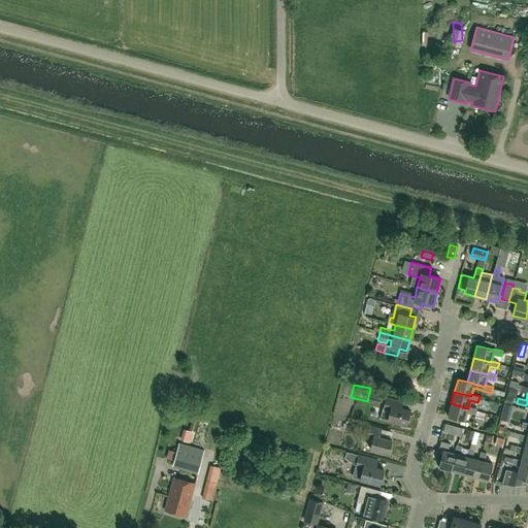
[(405,425),(409,410),(397,407),(399,401),(386,397),(383,408),(390,410),(387,420),(405,425)]
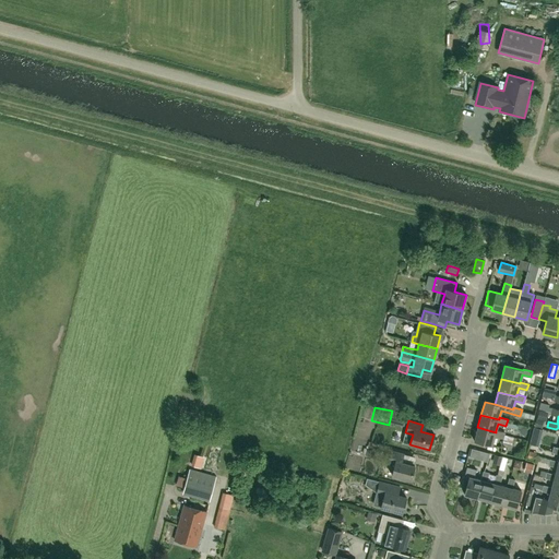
[(496,432),(477,427),(474,440),(491,445),(494,437),(502,439),(504,432),(496,430),(496,432)]
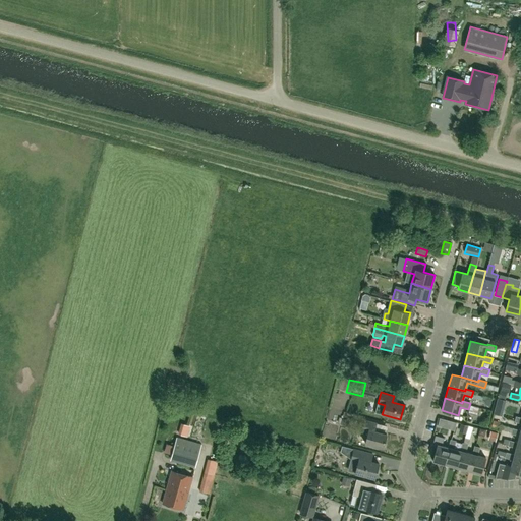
[(504,408),(506,401),(498,399),(496,406),(504,408)]
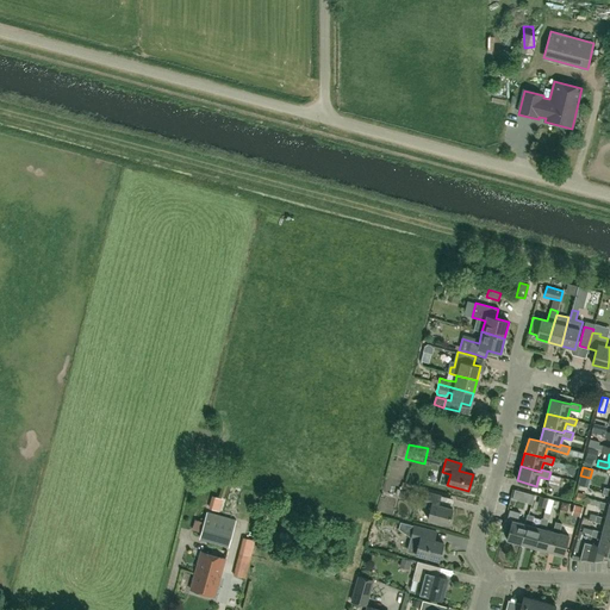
[(551,474),(548,483),(559,485),(561,478),(551,474)]
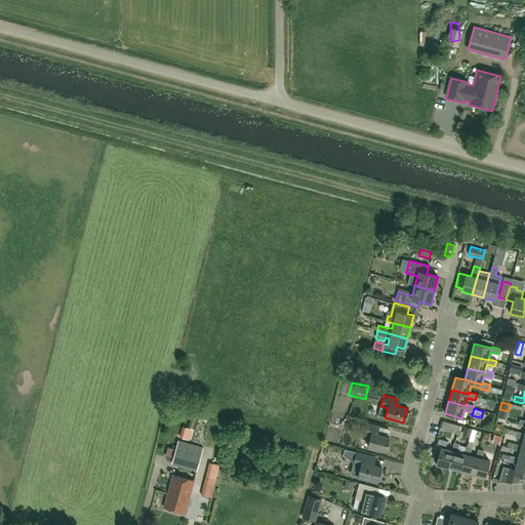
[(448,431),(450,423),(443,421),(441,429),(448,431)]
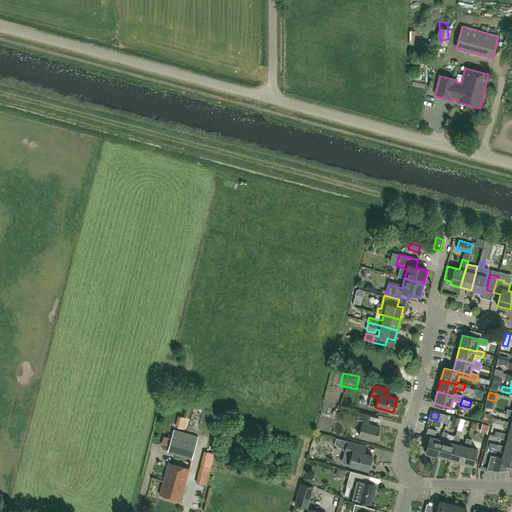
[(376,440),(379,427),(368,423),(370,416),(356,413),(353,423),(361,425),(358,435),(376,440)]
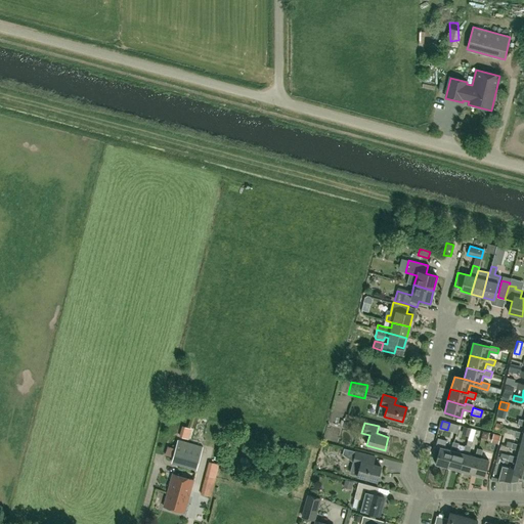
[(464,426),(462,434),(469,436),(471,428),(464,426)]
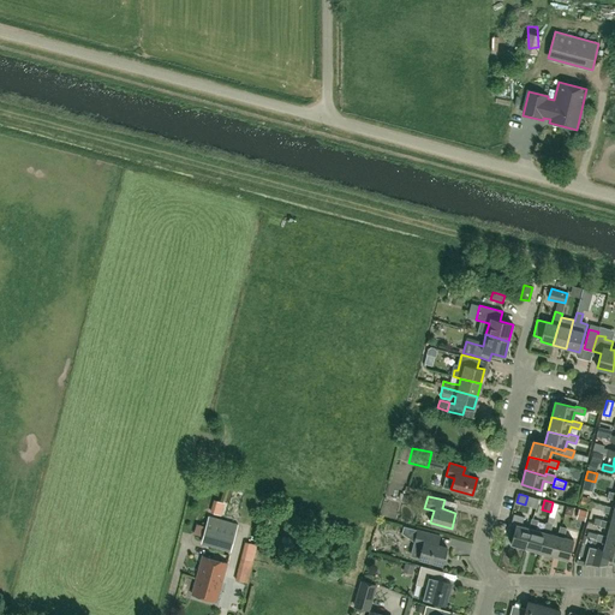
[(553,515),(559,517),(562,503),(556,502),(553,515)]
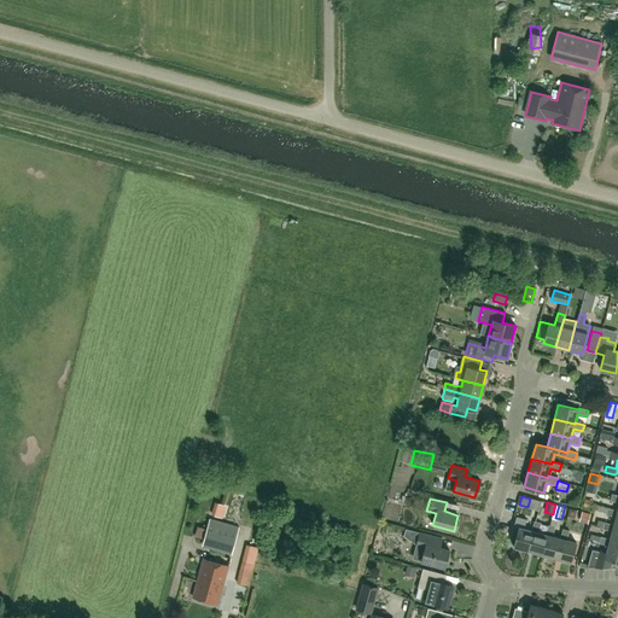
[(617,506),(617,511),(607,508),(606,514),(616,517),(616,516),(617,516),(617,506)]
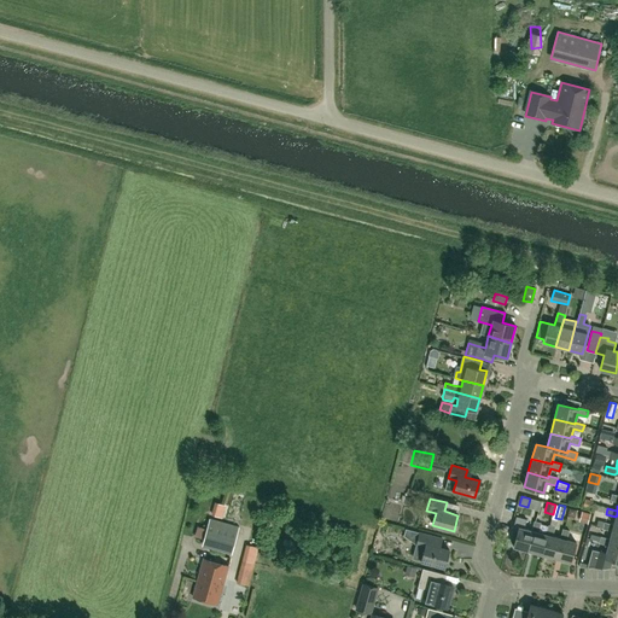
[(590,514),(582,512),(579,522),(587,524),(590,514)]
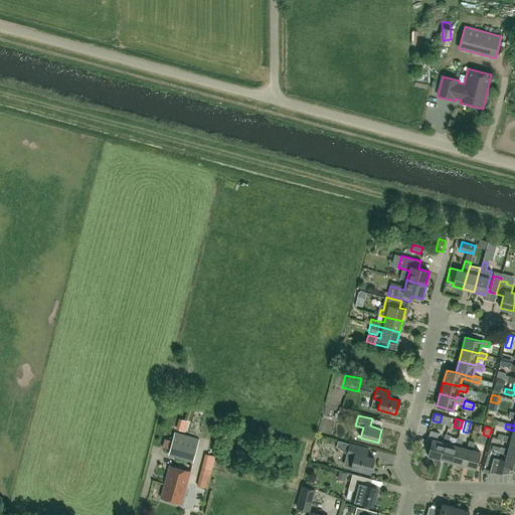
[(514,430),(513,430),(513,431),(511,437),(503,435),(502,441),(509,443),(510,442),(514,442),(514,430)]
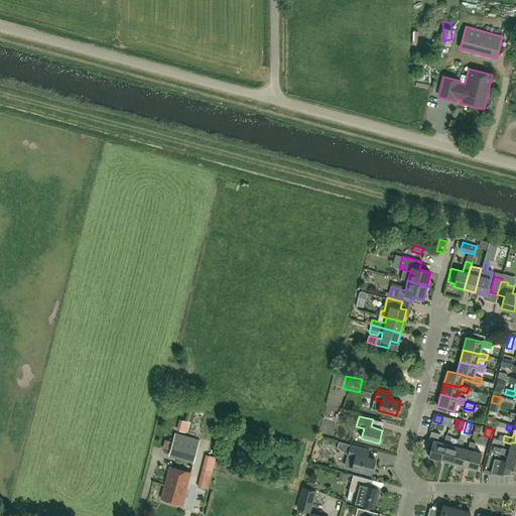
[(445,443),(443,442),(437,440),(439,433),(433,431),(431,439),(432,440),(428,457),(440,460),(445,443)]
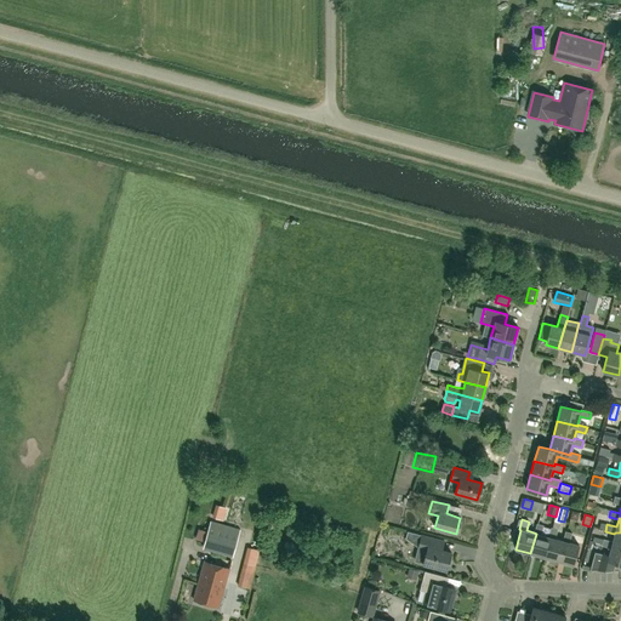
[(211,522),(209,527),(204,545),(234,553),(240,530),(211,522)]
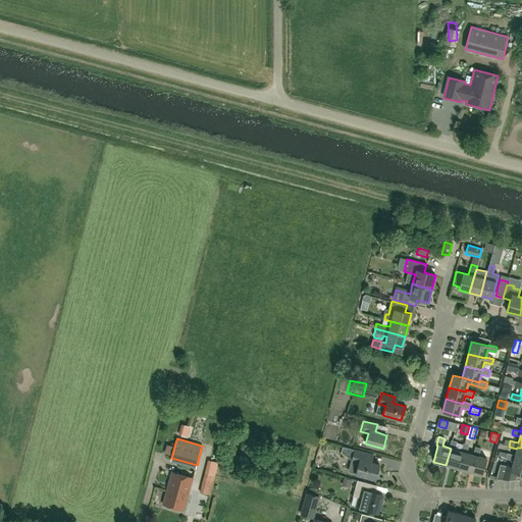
[(463,444),(461,451),(462,452),(458,468),(469,471),(474,455),(473,455),(466,453),(468,445),(469,445),(470,440),(466,438),(465,444),(463,444)]
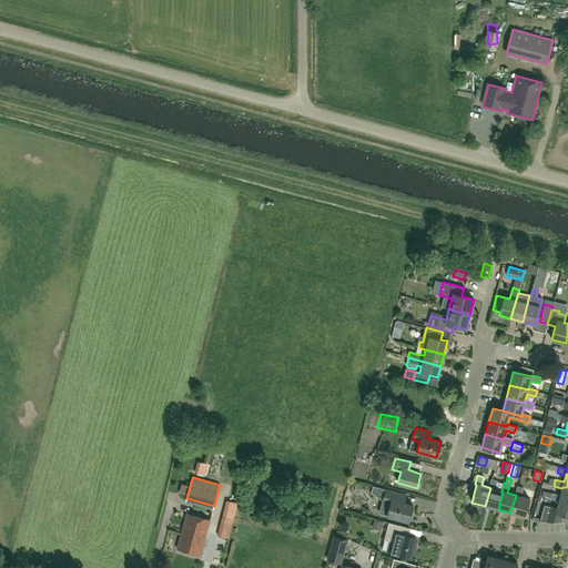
[(490,478),(488,487),(490,488),(485,506),(498,509),(503,492),(501,490),(494,489),(497,480),(490,478)]
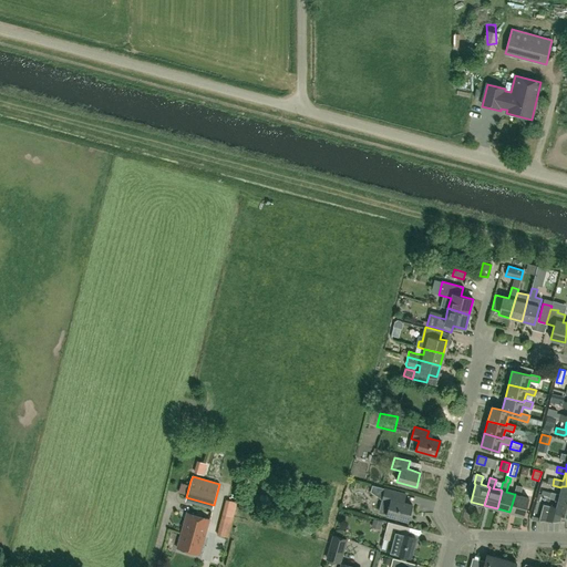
[(516,485),(514,494),(515,494),(509,512),(524,516),(528,497),(519,495),(522,486),(516,485)]
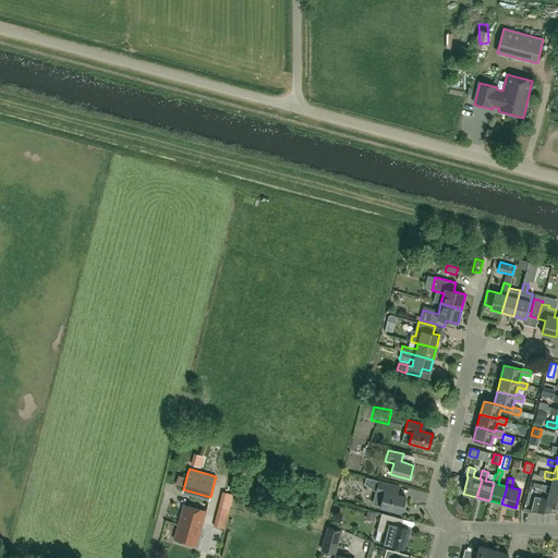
[(550,486),(542,484),(541,490),(548,493),(549,490),(557,493),(557,478),(553,478),(552,480),(550,486)]
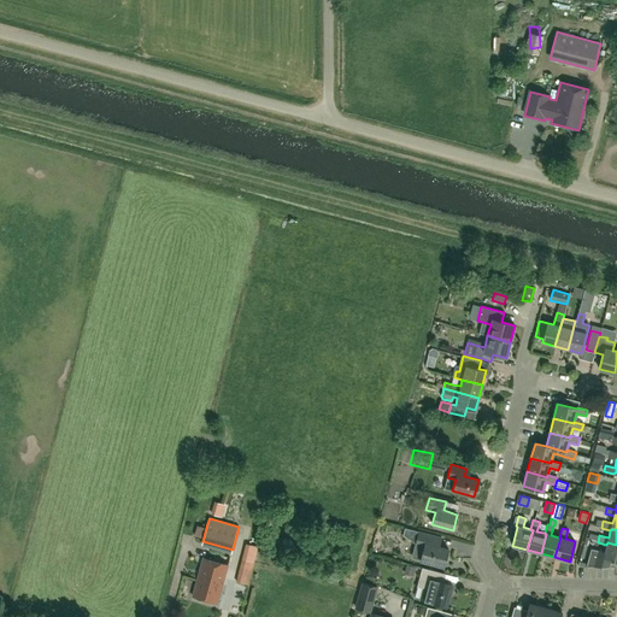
[(442,566),(447,548),(435,546),(438,536),(418,532),(415,544),(423,546),(419,560),(442,566)]
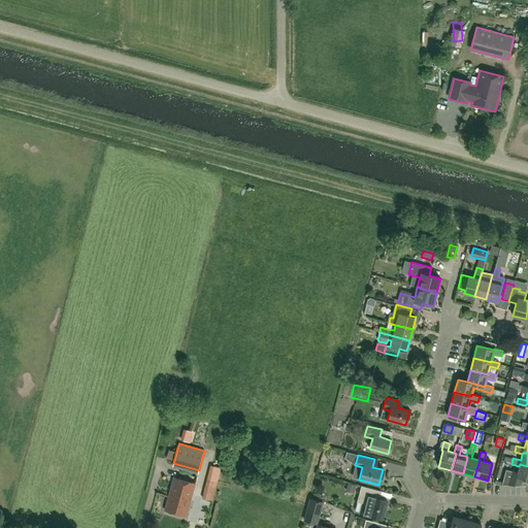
[(509,470),(508,474),(504,473),(501,485),(521,485),(522,479),(527,480),(527,466),(520,464),(519,466),(518,472),(509,470)]
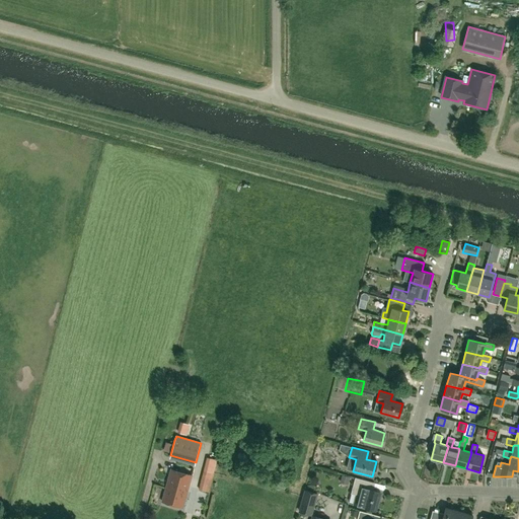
[(207,457),(204,469),(199,489),(209,492),(214,471),(216,460),(207,457)]
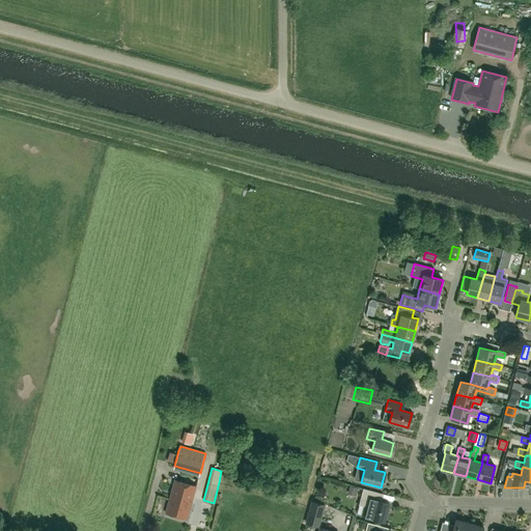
[(175,480),(169,499),(182,502),(183,498),(192,500),(196,485),(175,480)]
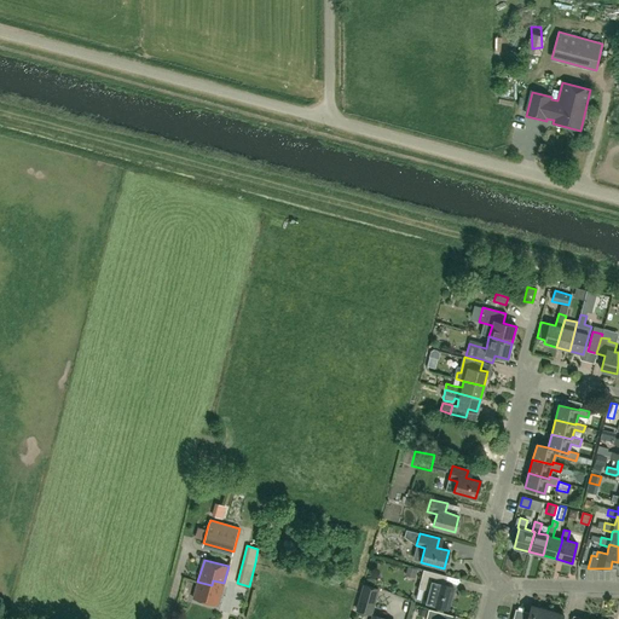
[(424,603),(433,605),(447,608),(452,586),(439,583),(441,574),(422,570),(417,589),(428,591),(424,603)]
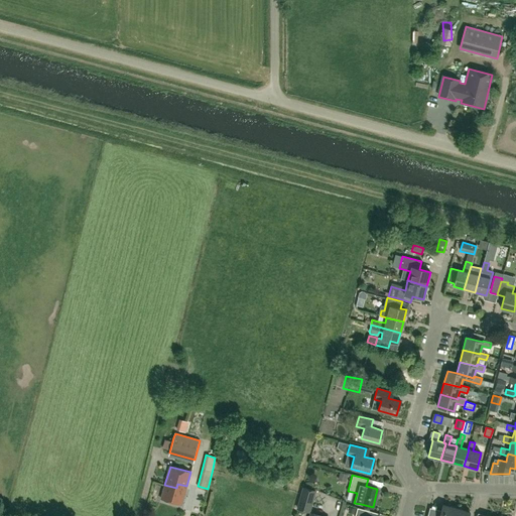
[(176,488),(164,485),(161,498),(181,504),(186,486),(177,484),(176,488)]
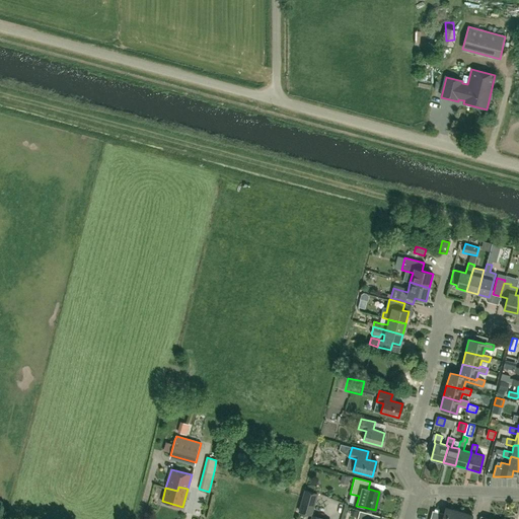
[(312,509),(317,494),(305,490),(301,506),(312,509)]
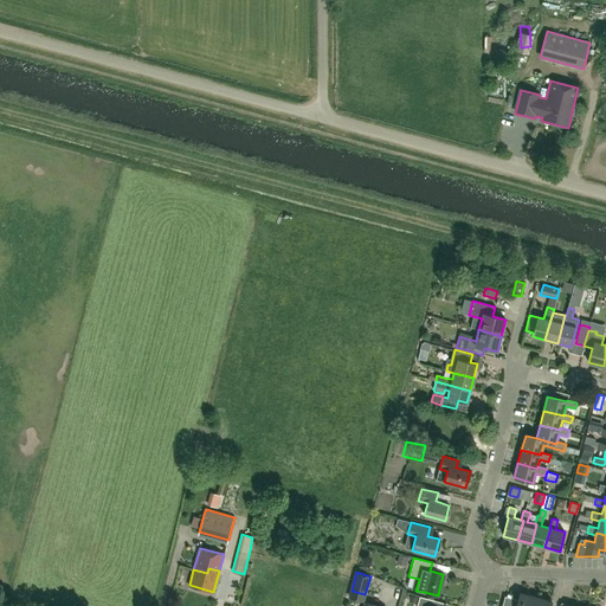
[(520,593),(515,605),(503,605),(502,605),(501,605),(533,605),(535,597),(520,593)]
